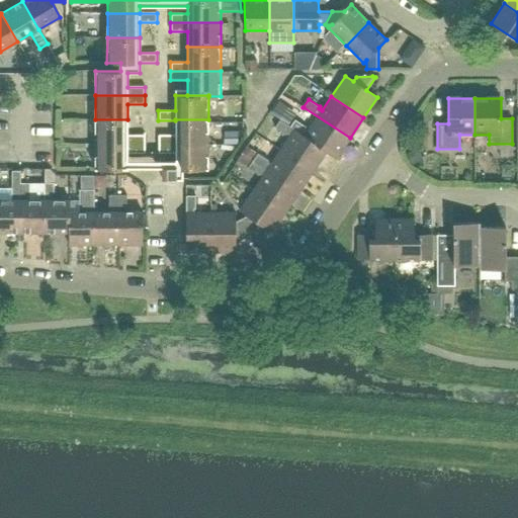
[(294,119),(289,126),(326,152),(336,159),(350,138),(304,107),(295,119),(294,119)]
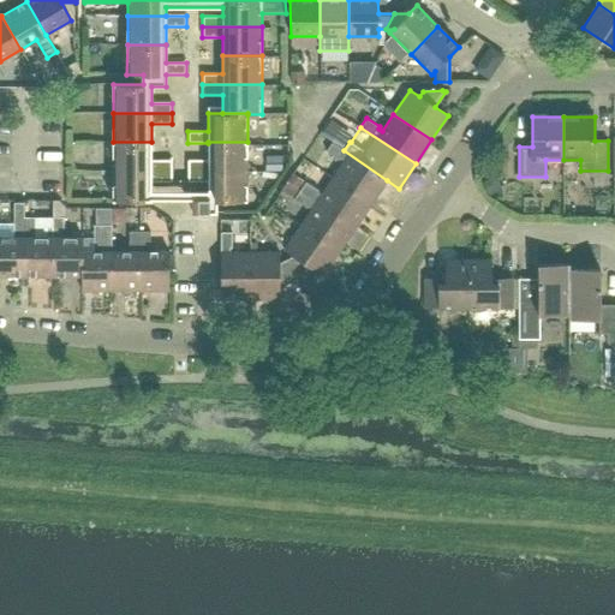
[(151,142),(113,142),(113,171),(172,171),(172,161),(151,161),(151,142)]
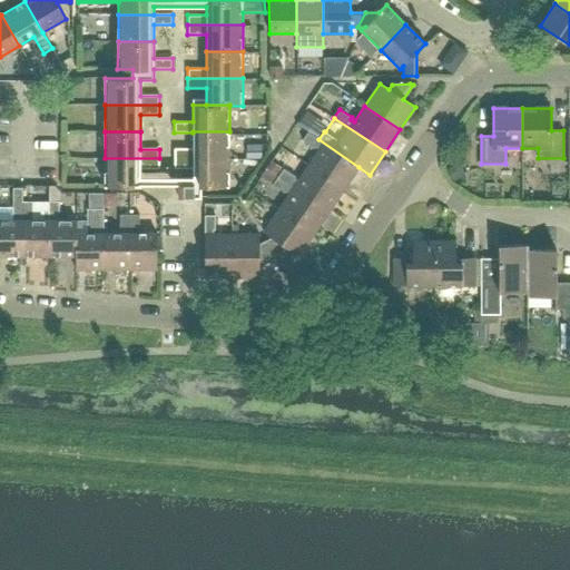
[(174,158),(229,158),(229,131),(193,131),(193,133),(193,148),(174,149),(174,158)]
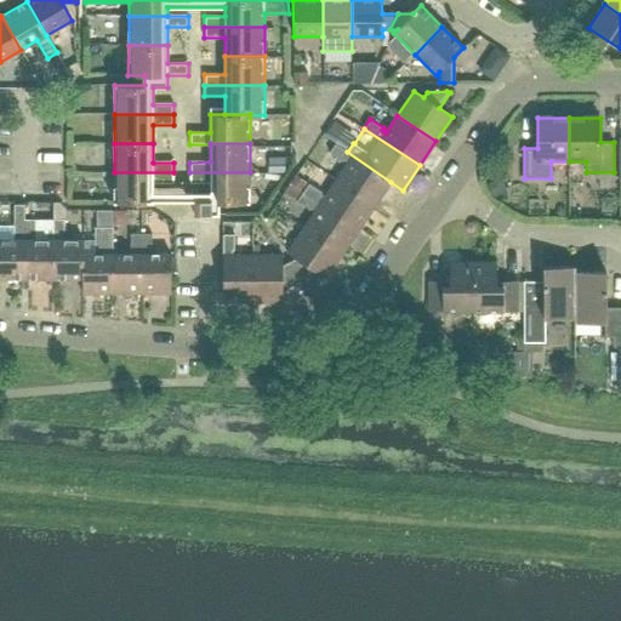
[(391,182),(347,152),(336,143),(329,153),(342,161),(343,160),(348,163),(336,180),(375,206),(391,182)]
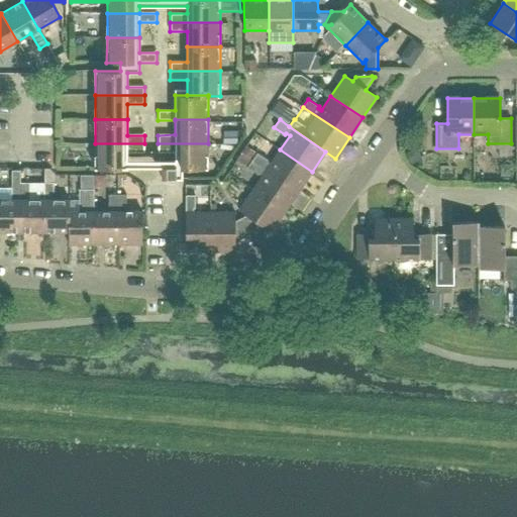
[(127,169),(127,168),(159,168),(159,179),(182,179),(182,169),(208,169),(208,143),(158,143),(158,152),(175,152),(175,162),(147,162),(127,162),(127,152),(144,152),(144,143),(95,143),(95,169),(127,169)]
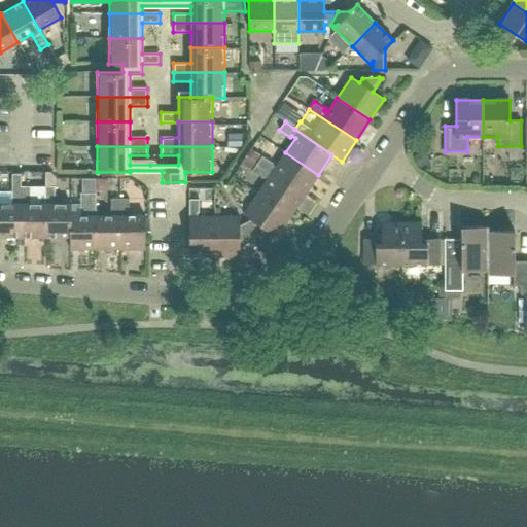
[(261,155),(257,164),(305,196),(318,175),(285,152),(276,167),(272,165),(273,164),(261,155)]
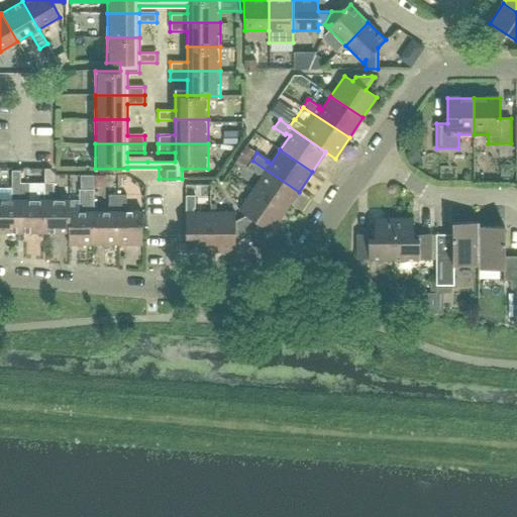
[(299,192),(252,161),(247,168),(259,175),(260,174),(263,176),(252,190),(285,211),(299,192)]
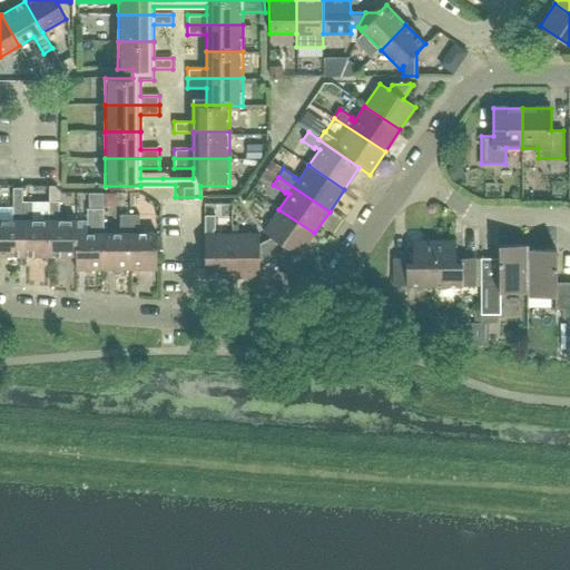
[(0,220),(0,256),(22,256),(22,202),(22,187),(12,187),(12,220),(0,220)]
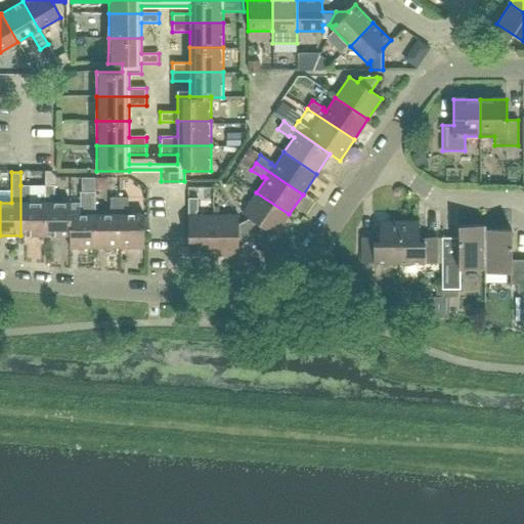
[(30,185),(20,185),(20,235),(45,235),(45,203),(30,203),(30,185)]
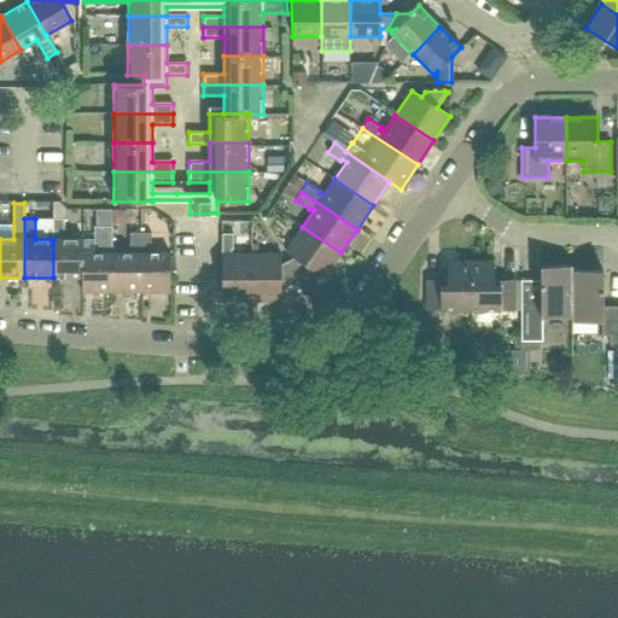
[(82,254),(83,254),(83,239),(64,239),(64,219),(53,219),(53,239),(53,278),(82,278),(82,254)]
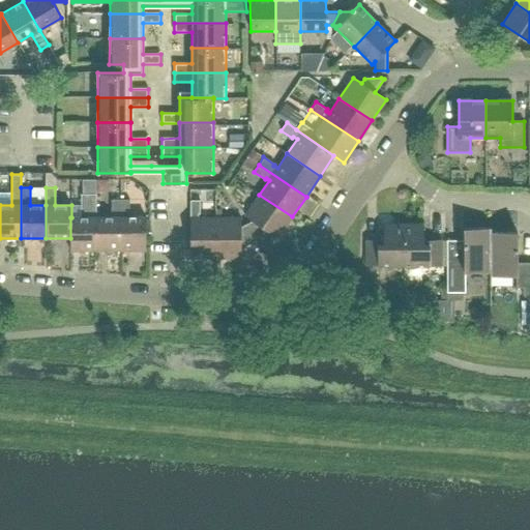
[(86,217),(71,217),(70,217),(70,238),(70,251),(95,251),(95,217),(96,217),(96,187),(86,187),(86,217)]
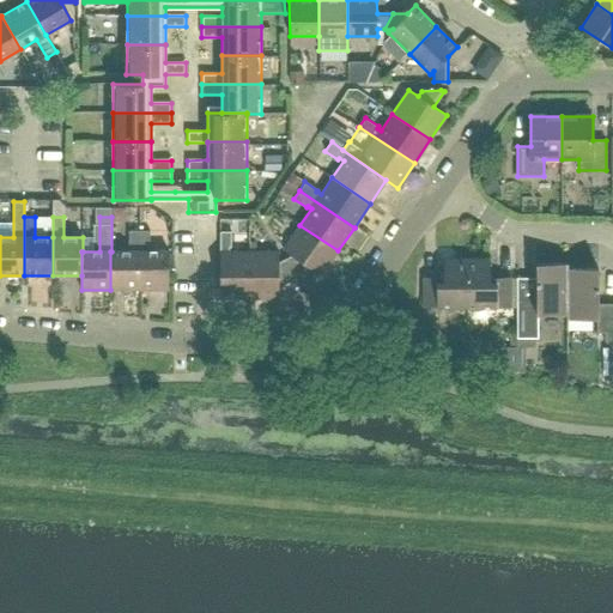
[(338,250),(299,225),(284,249),(292,255),(285,259),(296,277),(313,268),(322,275),(338,250)]
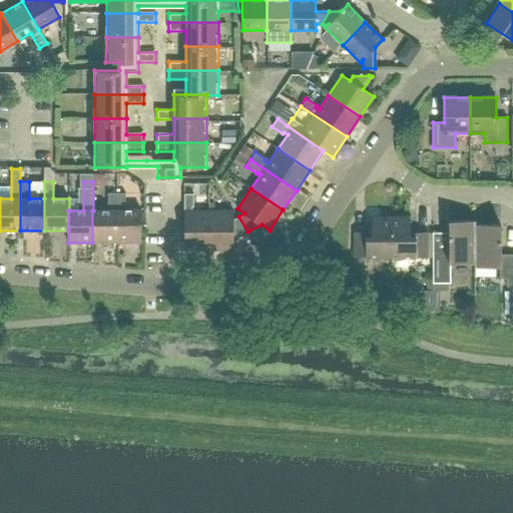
[(92,242),(116,242),(116,193),(107,193),(107,210),(93,210),(92,210),(92,242)]
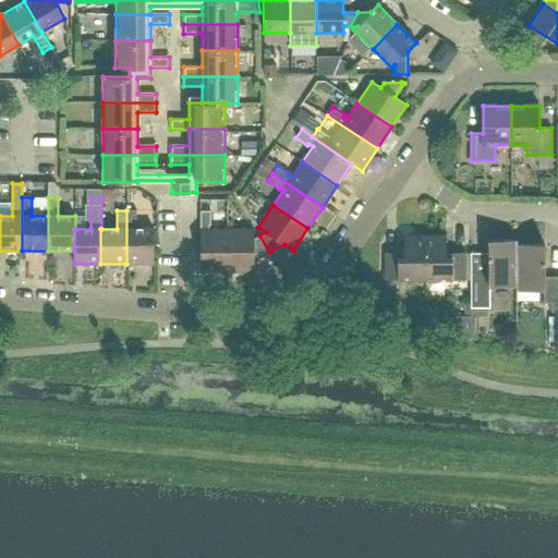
[(136,210),(126,210),(126,264),(154,264),(154,229),(136,229),(136,210)]
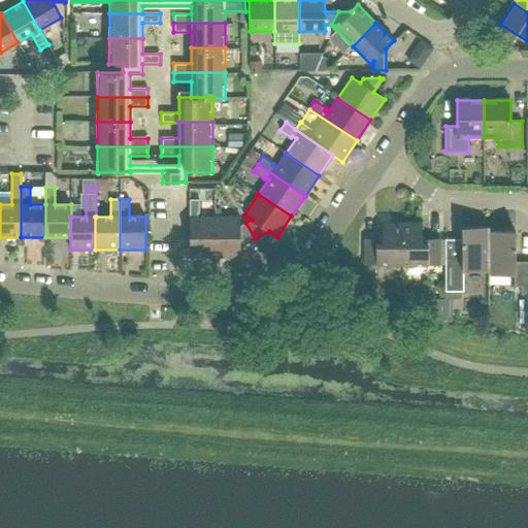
[(215,257),(215,218),(197,217),(197,213),(199,213),(199,199),(190,199),(190,257),(215,257)]
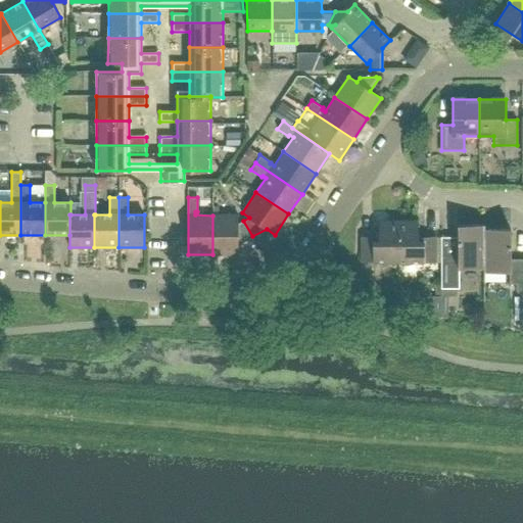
[(252,236),(243,221),(238,224),(238,215),(212,216),(212,254),(238,254),(238,244),(252,236)]
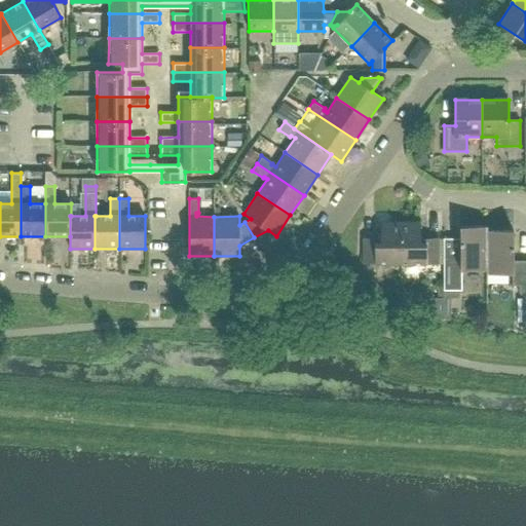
[(364,264),(402,264),(402,222),(381,222),(381,238),(364,238),(364,264)]
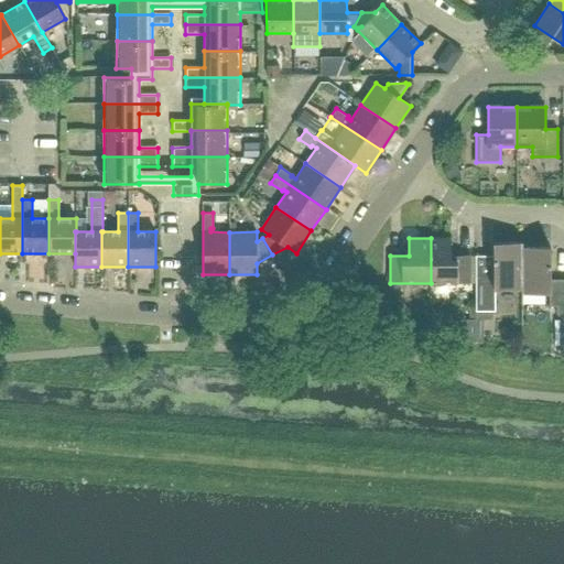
[(452,238),(431,238),(431,283),(470,283),(470,256),(452,256),(452,238)]
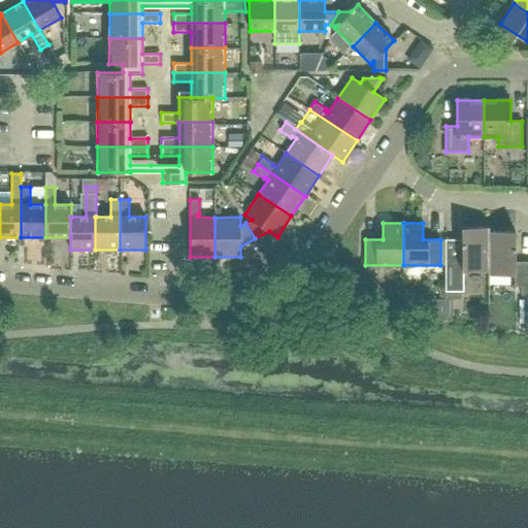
[(489,231),(490,231),(490,227),(462,227),(463,258),(446,258),(447,292),(464,291),(464,271),(489,270),(490,270),(489,231)]
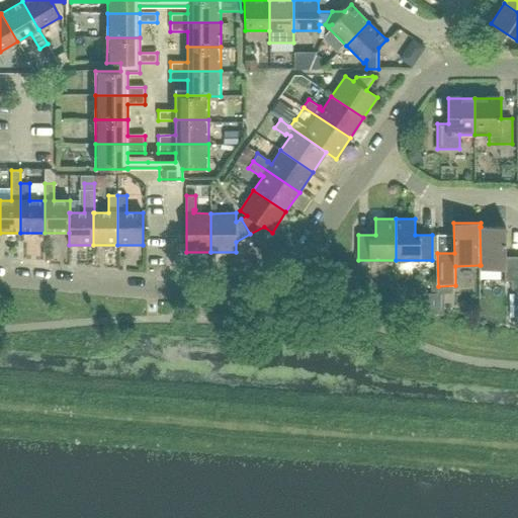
[(481,265),(480,265),(480,269),(505,269),(505,281),(511,281),(511,287),(517,293),(517,292),(517,257),(506,257),(506,227),(481,227),(480,227),(481,265)]
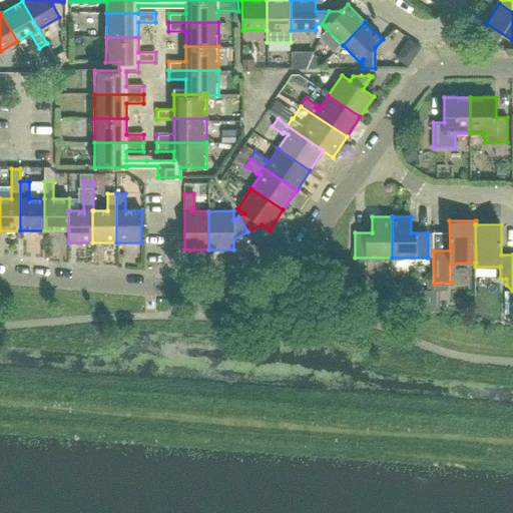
[(432,287),(422,287),(422,300),(411,300),(409,308),(433,311),(432,287)]
